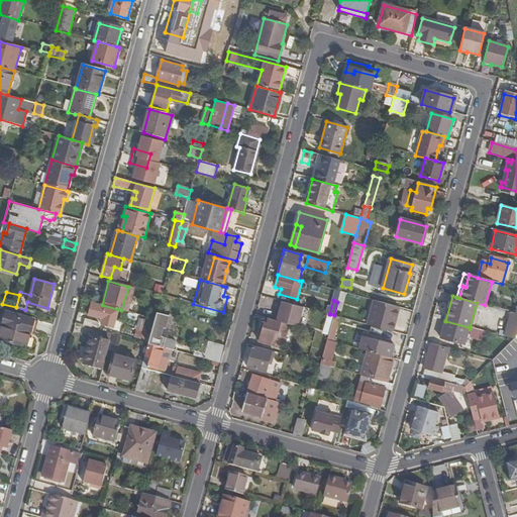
[(275,320),(289,324),(299,327),(304,307),(282,301),(279,314),(277,313),(275,320)]
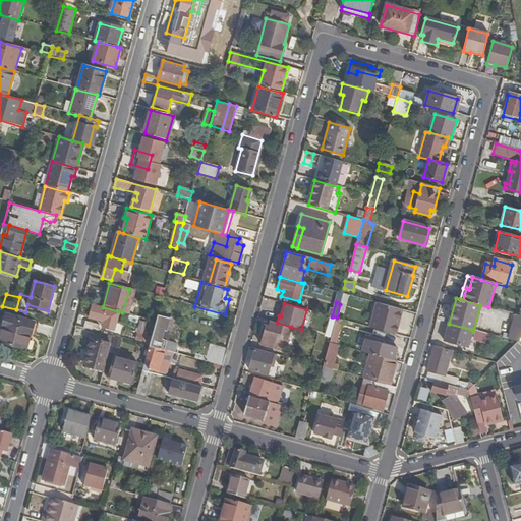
[(409,326),(412,312),(372,303),(366,329),(395,336),(398,323),(409,326)]
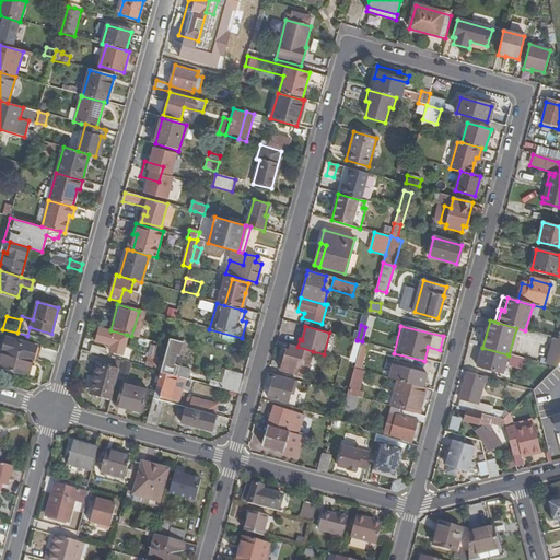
[(111,330),(101,327),(96,341),(112,346),(109,351),(121,354),(127,335),(111,330)]
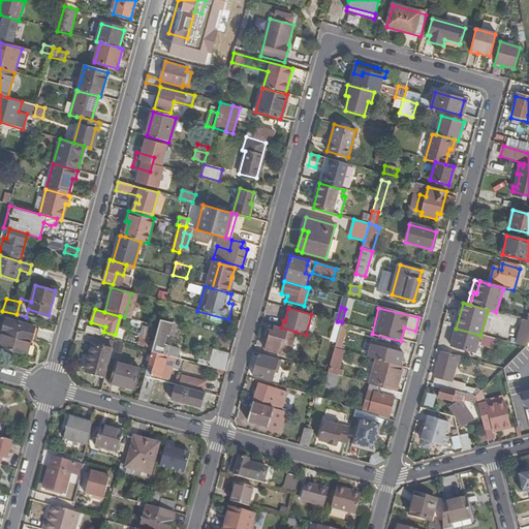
[(6,320),(0,342),(0,346),(26,353),(33,328),(6,320)]
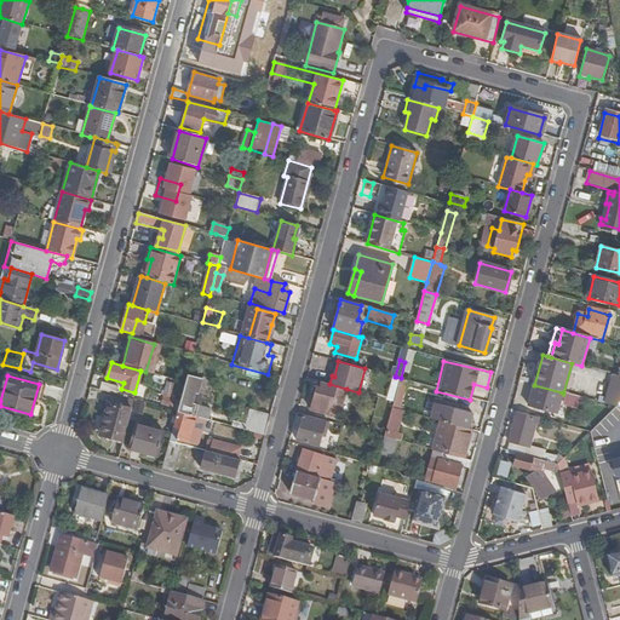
[(619,377),(614,375),(606,405),(608,406),(616,407),(619,403),(619,377)]
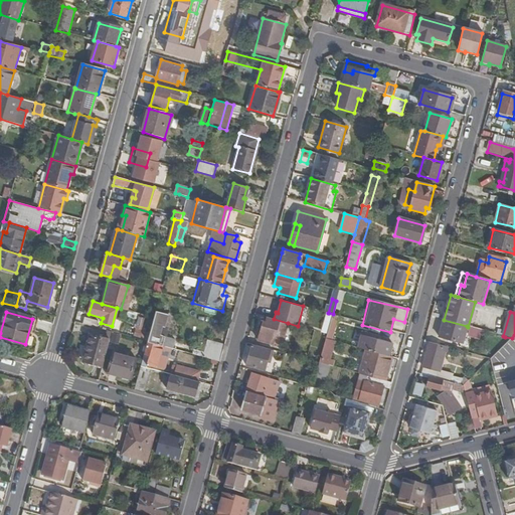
[(155,313),(154,319),(148,341),(171,348),(173,348),(175,341),(159,336),(162,326),(164,326),(167,316),(155,313)]
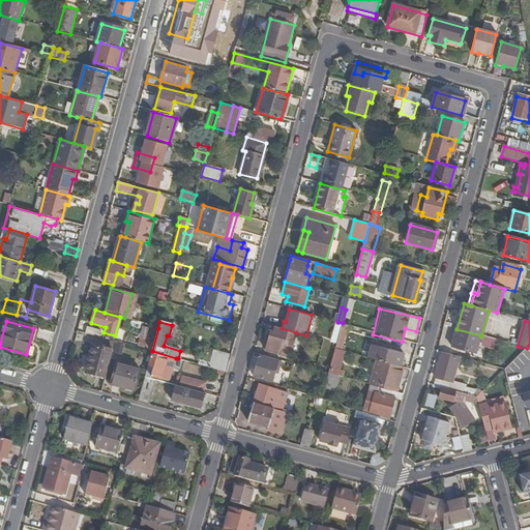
[(332,343),(336,344),(343,323),(339,322),(332,343)]
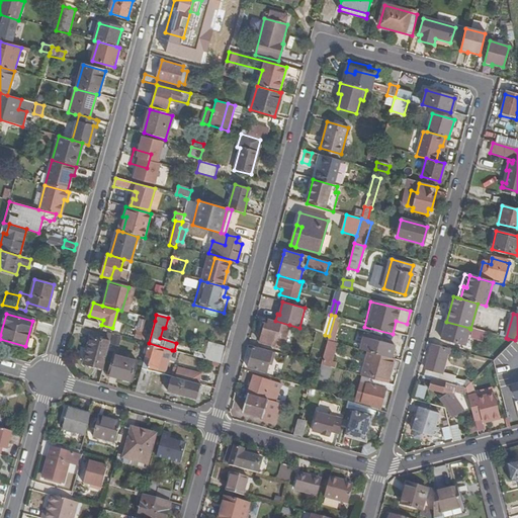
[(83,319),(81,326),(94,329),(96,323),(83,319)]
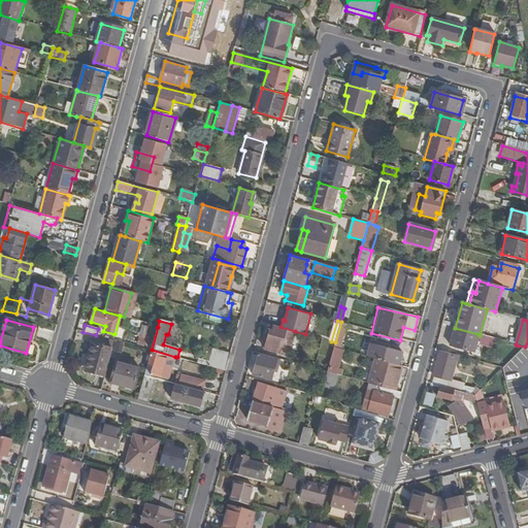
[(281,327),(273,325),(272,330),(269,330),(264,349),(286,355),(288,345),(291,347),(295,331),(281,327)]
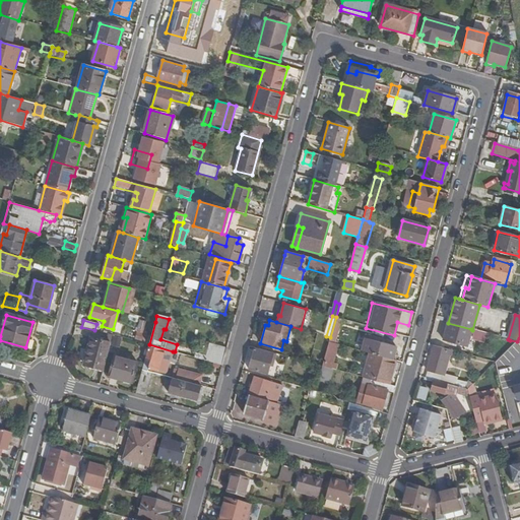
[(140,321),(135,339),(144,341),(146,335),(142,334),(145,323),(140,321)]
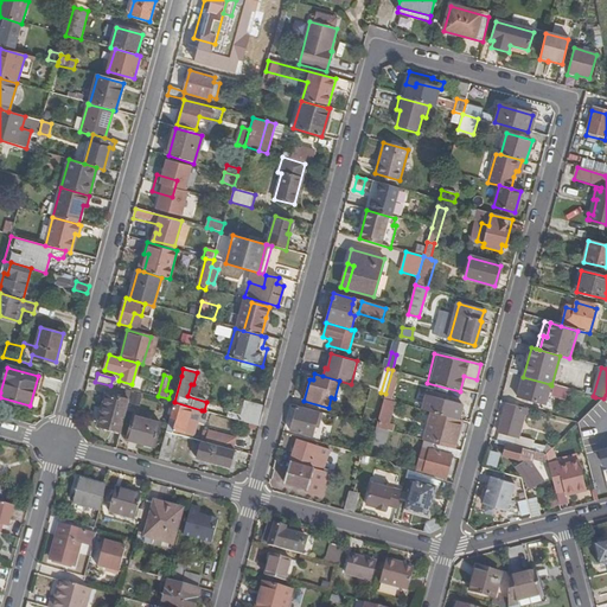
[(550,384),(523,377),(518,397),(544,403),(550,384)]
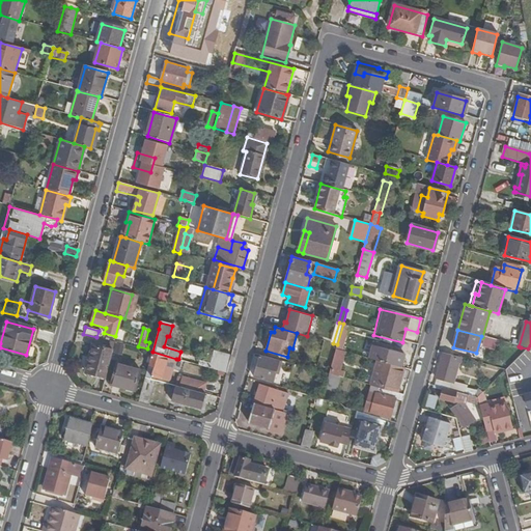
[(132,347),(115,342),(113,352),(121,354),(121,352),(130,354),(132,347)]
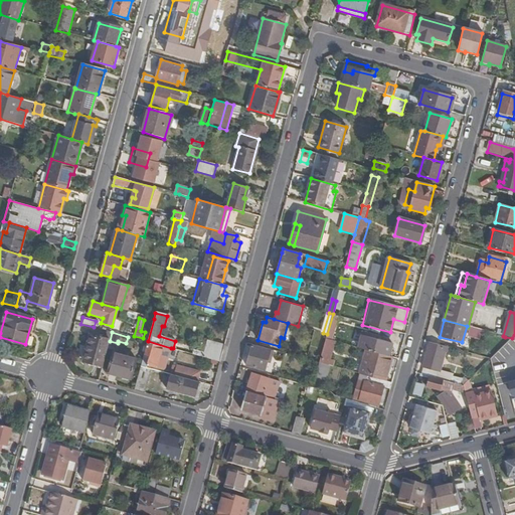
[(361,335),(357,348),(366,351),(388,357),(391,343),(376,339),(373,338),(374,335),(362,332),(361,335)]
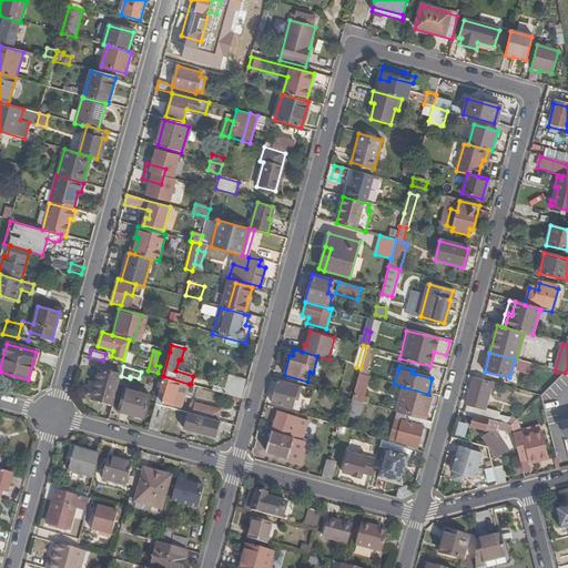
[(113,404),(121,377),(99,371),(91,398),(113,404)]
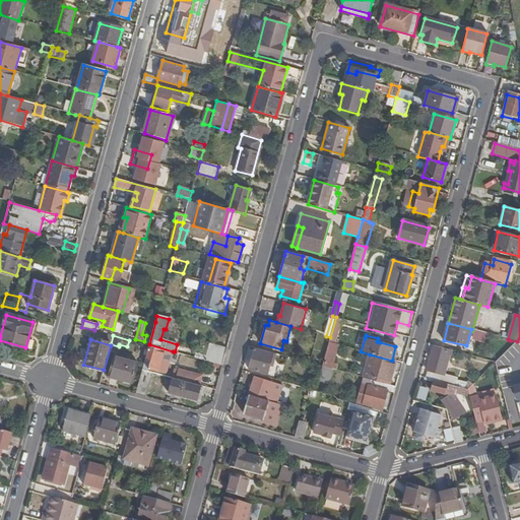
[(332,370),(336,371),(338,365),(332,364),(336,345),(329,342),(322,367),(332,370)]
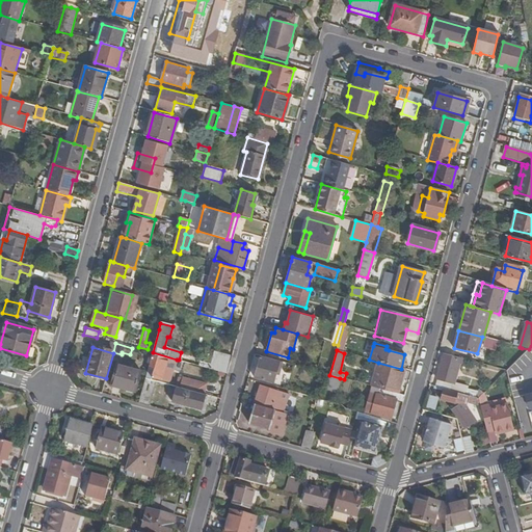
[(145,378),(151,379),(152,376),(162,379),(166,362),(176,364),(177,360),(153,352),(152,353),(151,358),(149,366),(145,378)]
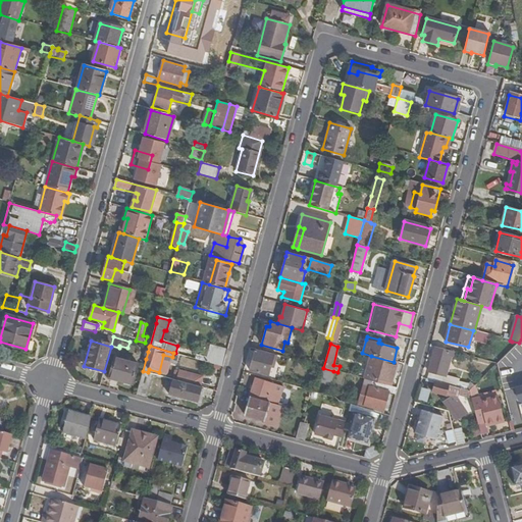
[(195,359),(223,367),(227,351),(210,346),(207,358),(196,355),(195,359)]
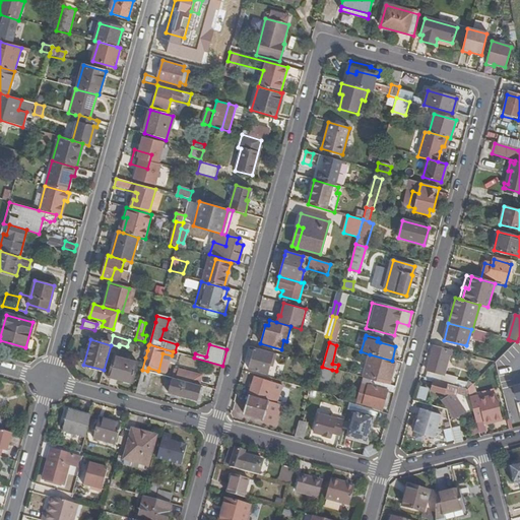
[(455,358),(456,352),(434,346),(425,378),(434,380),(448,384),(450,385),(456,387),(458,379),(444,375),(450,355),(455,358)]
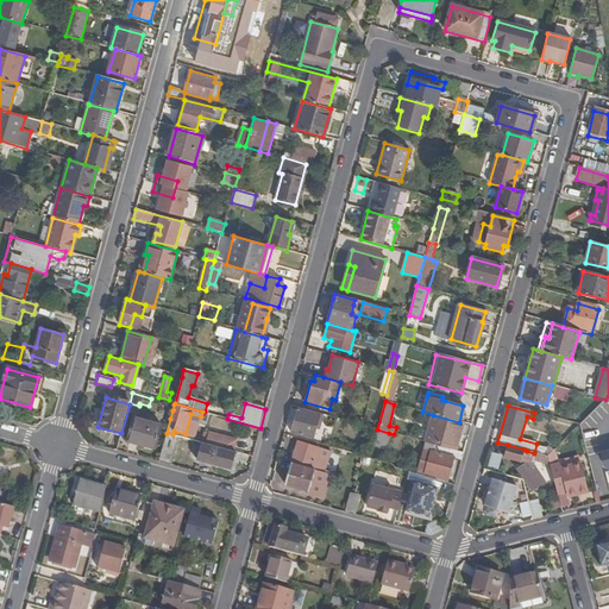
[(319,413),(297,407),(290,432),(313,438),(319,413)]
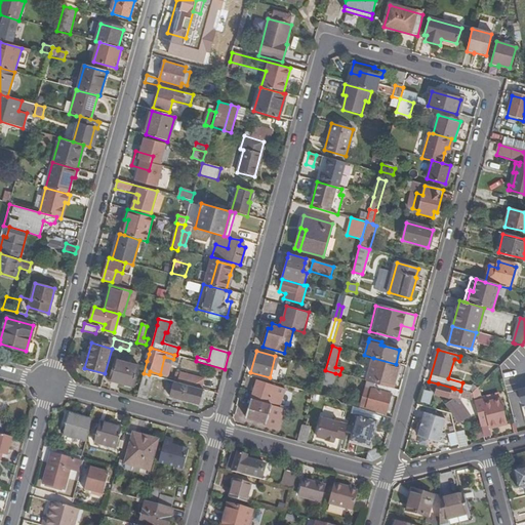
[(147,361),(149,354),(142,352),(139,359),(147,361)]
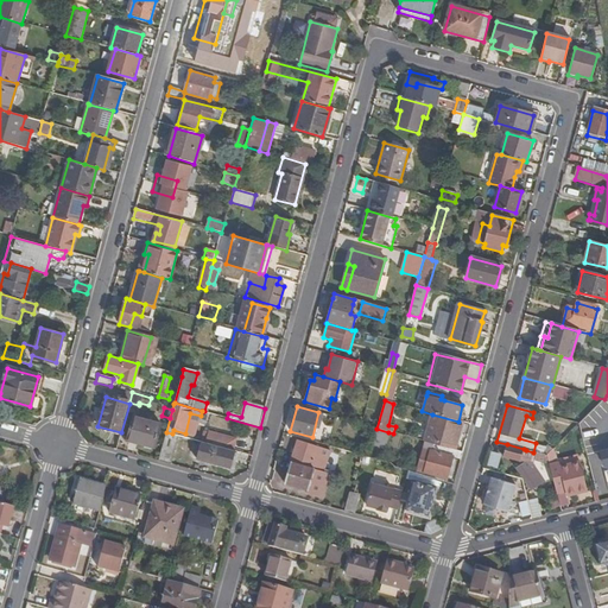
[(432,444),(454,450),(461,423),(458,422),(432,415),(424,442),(432,444)]
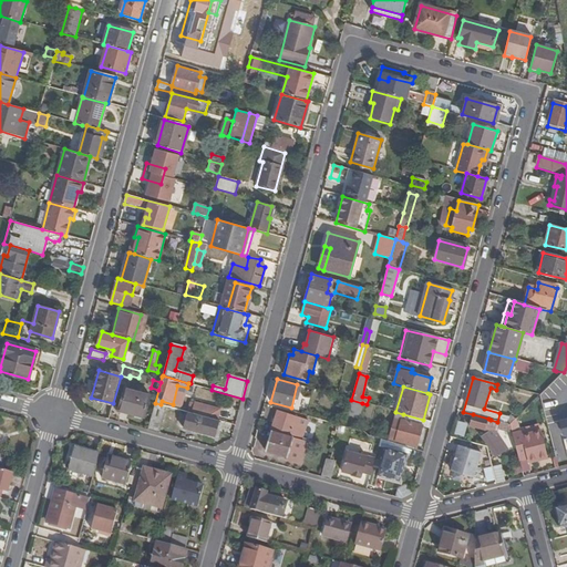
[(124,389),(119,410),(143,416),(150,397),(124,389)]
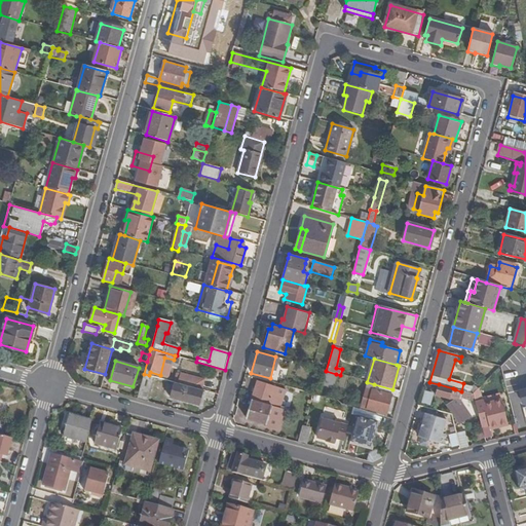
[(320,396),(322,385),(326,371),(320,369),(312,393),(320,396)]
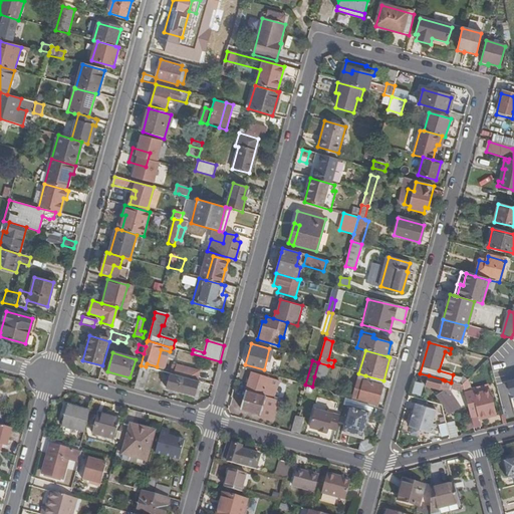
[(318,362),(314,376),(324,379),(328,365),(318,362)]
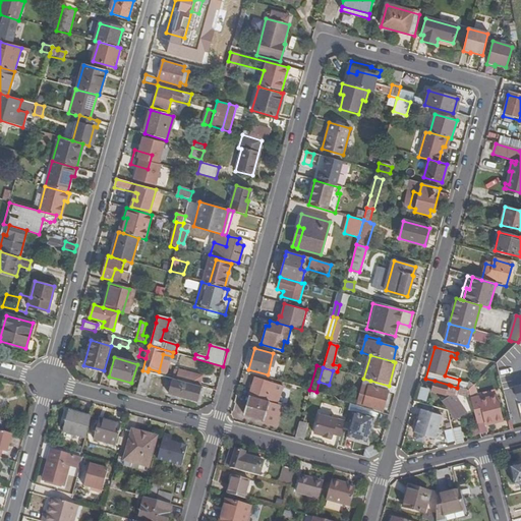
[(148,371),(142,370),(135,395),(147,398),(153,373),(148,371)]
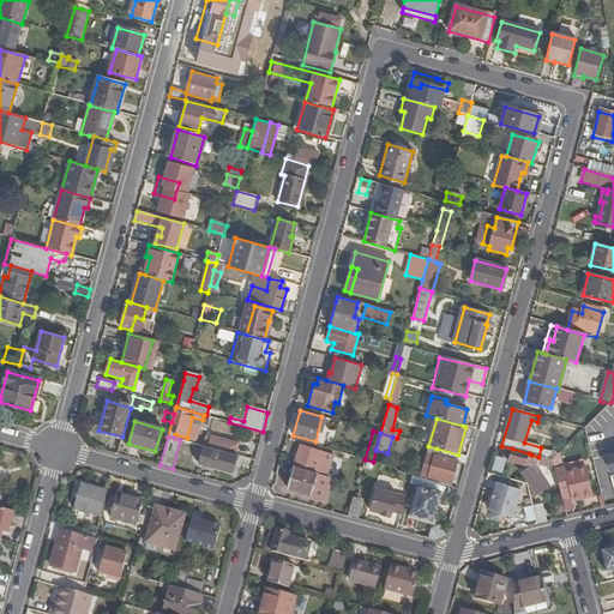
[(211,449),(236,456),(239,444),(214,437),(214,440),(211,449)]
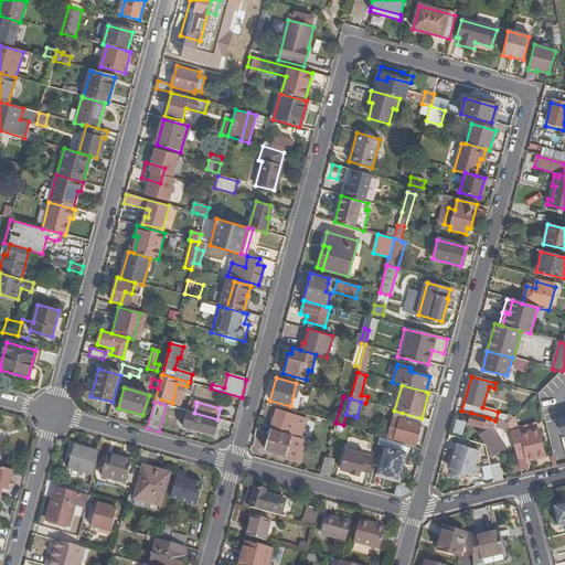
[(291,437),(300,439),(306,418),(276,409),(265,449),(287,455),(291,437)]
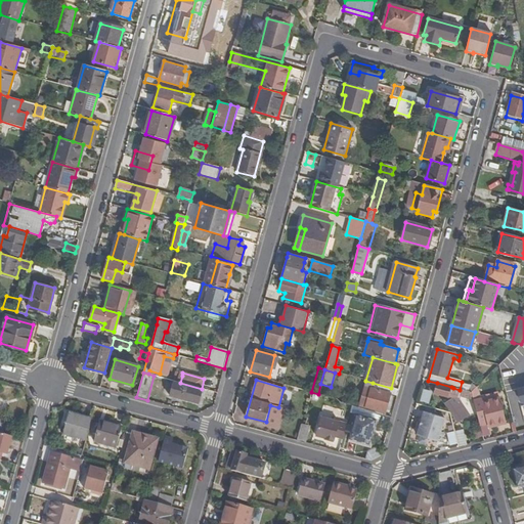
[(176,382),(173,381),(169,395),(199,403),(203,389),(202,389),(180,383),(176,382)]
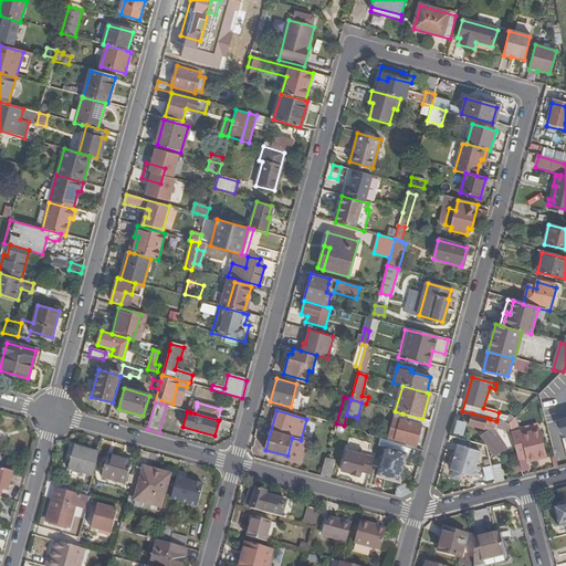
[(420,426),(429,428),(430,421),(422,419),(402,413),(395,440),(415,447),(420,426)]
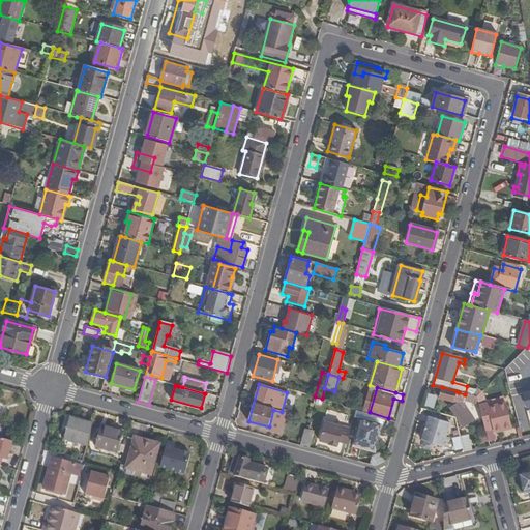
[(457,391),(442,387),(439,399),(452,403),(455,406),(450,409),(463,428),(474,419),(471,413),(472,412),(469,406),(467,408),(464,404),(466,401),(474,403),(477,402),(476,398),(470,395),(465,394),(459,392),(457,391)]
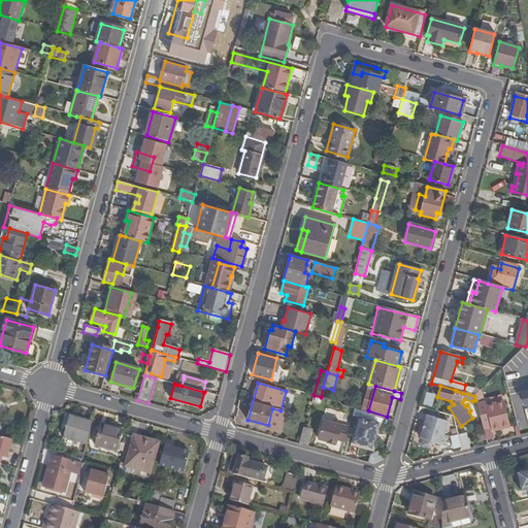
[(474,388),(468,394),(474,396),(480,391),(474,388)]
